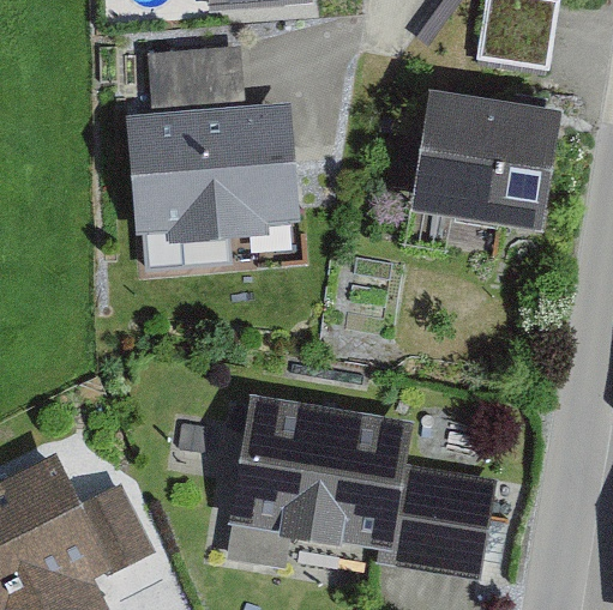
[(206,0),(209,12),(312,5),(311,0),(206,0)]
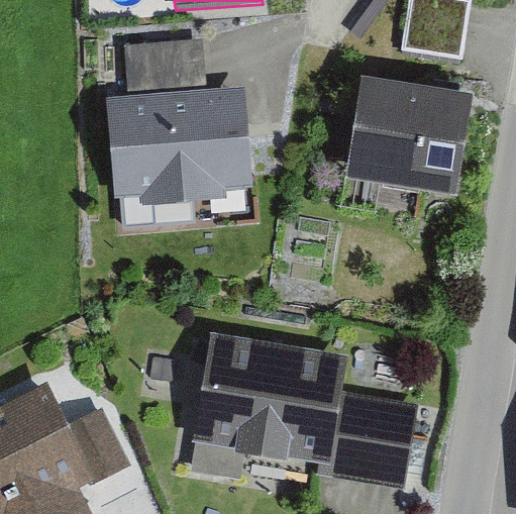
[(472,0),(408,0),(400,50),(461,61),(467,30),(472,0)]
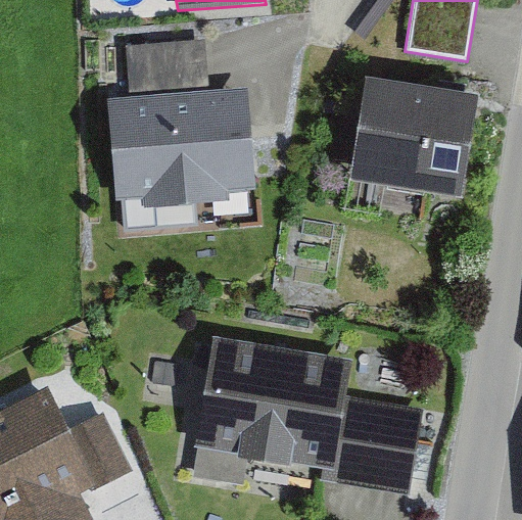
[(129,95),(106,97),(114,199),(140,197),(141,206),(229,199),(228,190),(255,187),(247,86),(207,89),(203,39),(125,46),(129,95)]
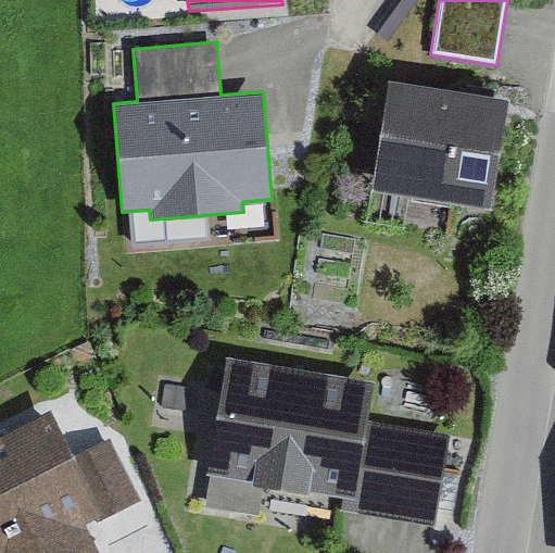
[(451,82),(389,74),(370,186),(492,203),(507,95),(472,88),(451,82)]
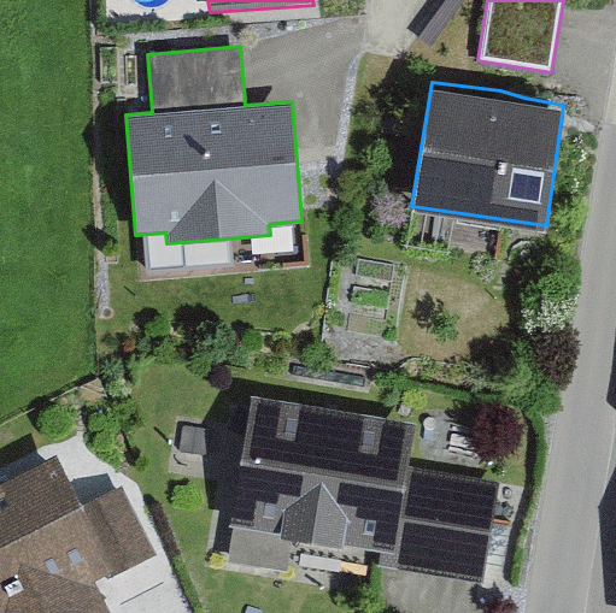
[(251,393),(230,524),(233,524),(227,564),(288,573),(294,537),(379,550),(375,567),(487,585),(504,481),(409,466),(416,419),(251,393)]
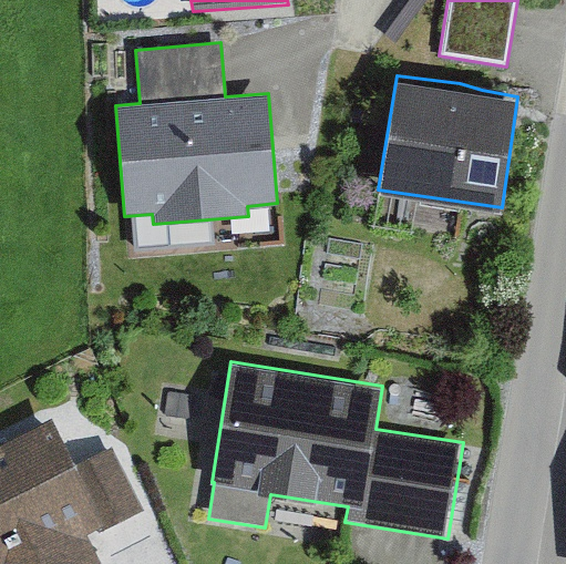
[(51,417),(0,442),(0,563),(100,563),(85,535),(94,531),(96,534),(120,522),(143,511),(111,448),(75,465),(51,417)]
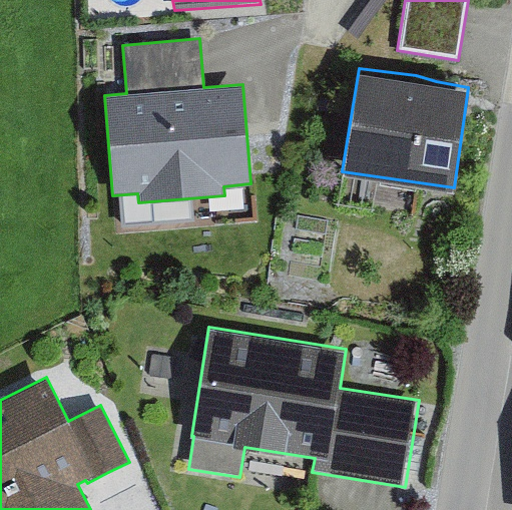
All buildings are outlined.
